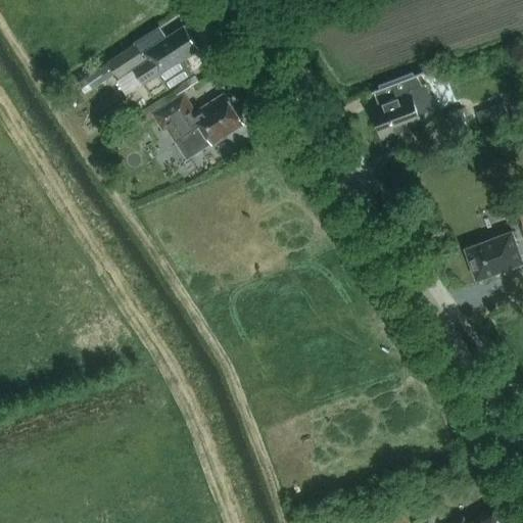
[(185,28),(147,51),(145,52),(150,59),(135,69),(143,84),(159,74),(169,88),(193,73),(184,58),(198,49),(185,28)]
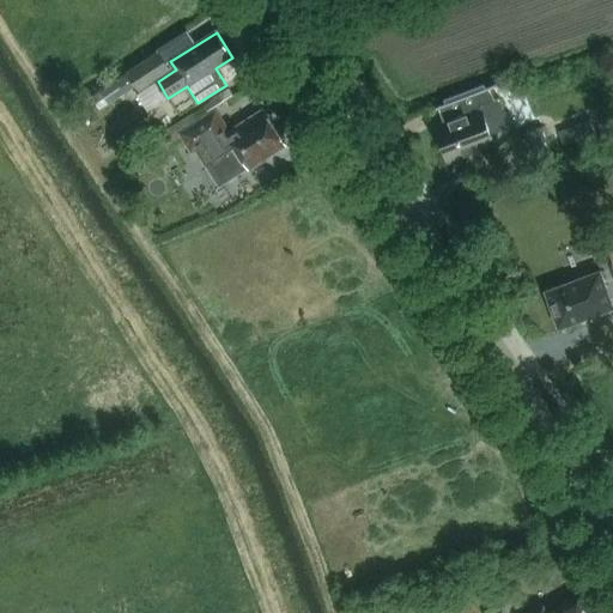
[(158,52),(128,72),(101,91),(110,105),(138,86),(140,90),(170,71),(158,52)]
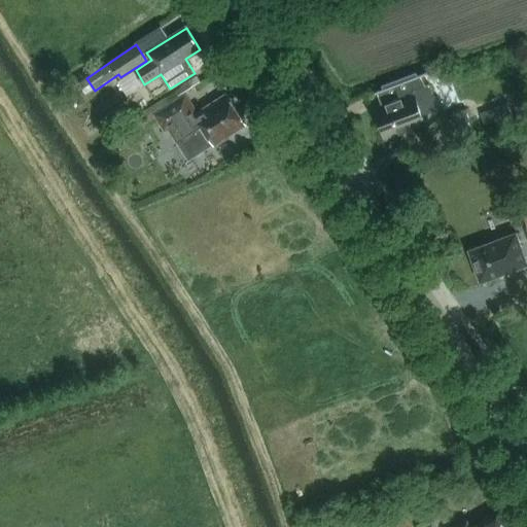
[(440,109),(429,84),(426,85),(422,75),(419,76),(418,73),(383,85),(385,91),(378,93),(383,107),(375,110),(386,138),(425,123),(423,115),(440,109)]
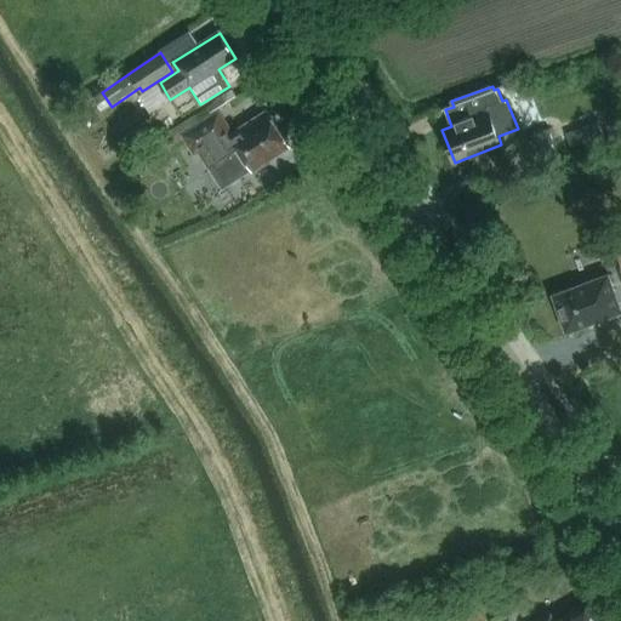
[(285,132),(280,131),(279,129),(278,127),(279,124),(274,115),(269,115),(268,112),(244,127),(243,125),(231,134),(218,114),(184,136),(194,151),(203,144),(218,169),(228,183),(250,169),(254,174),(267,164),(266,161),(290,146),(289,144),(290,140),(285,132)]
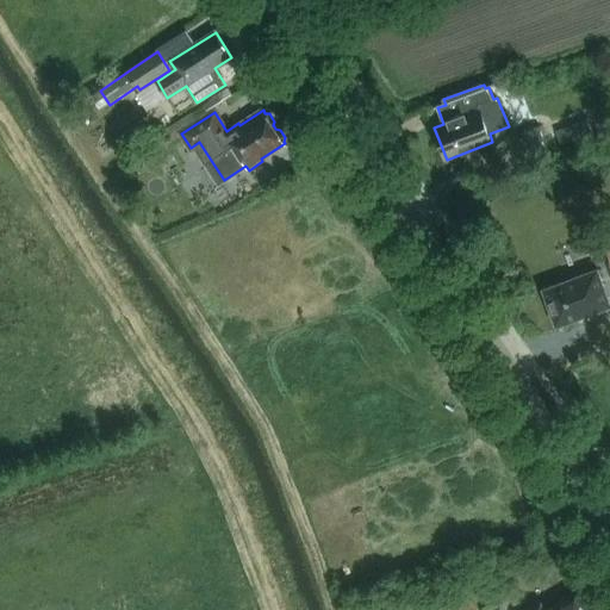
[(545,141),(540,128),(512,137),(518,151),(545,141)]
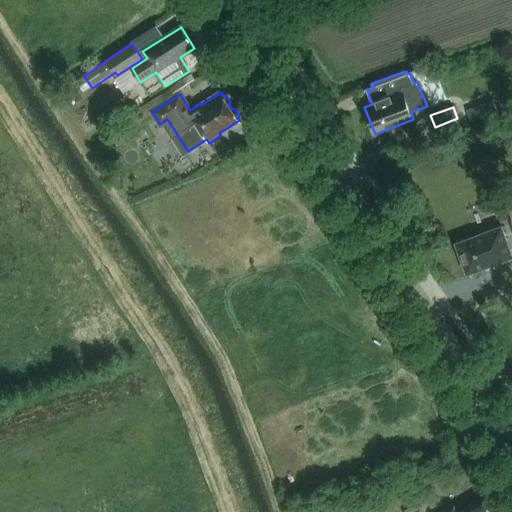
[(467,274),(492,265),(496,269),(504,266),(504,261),(511,257),(511,254),(502,227),(456,244),(467,274)]
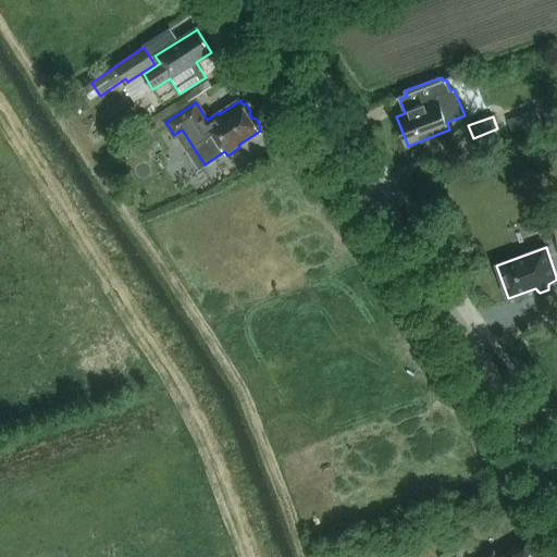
[(499,556),(496,556),(494,552),(483,556),(534,556),(527,543),(499,556)]
